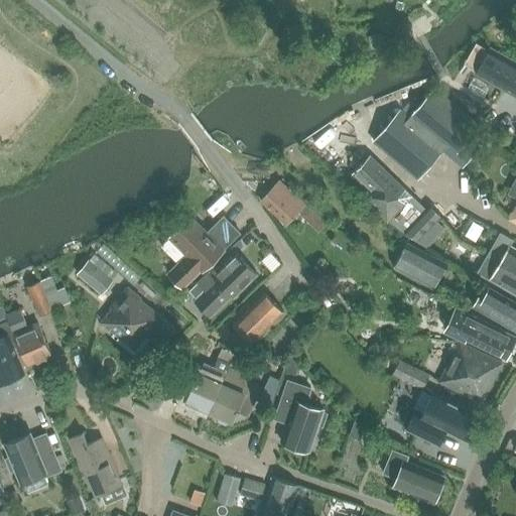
[(515,62),(491,48),(476,74),(515,96),(515,62)]
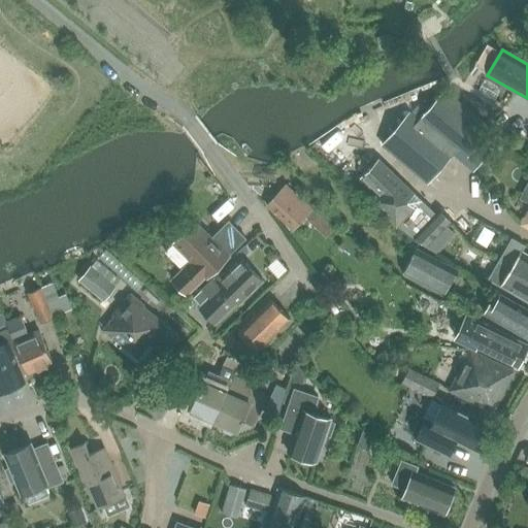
[(463,160),(475,144),(490,128),(444,90),(420,120),(410,111),(383,144),(427,183),(454,152),(463,160)]
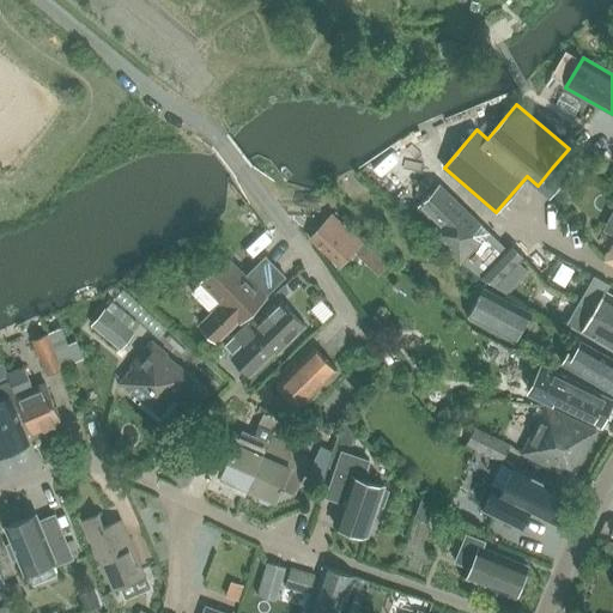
[(552,168),(538,186),(551,198),(565,180),(552,168)]
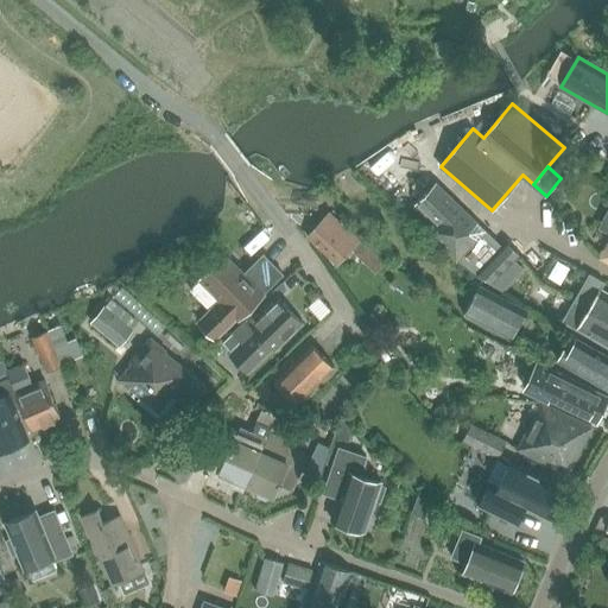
[(415,204),(432,221),(423,232),(456,264),(460,260),(474,276),(483,266),(488,271),(483,277),(489,284),(514,258),(485,230),(435,183),(415,204)]
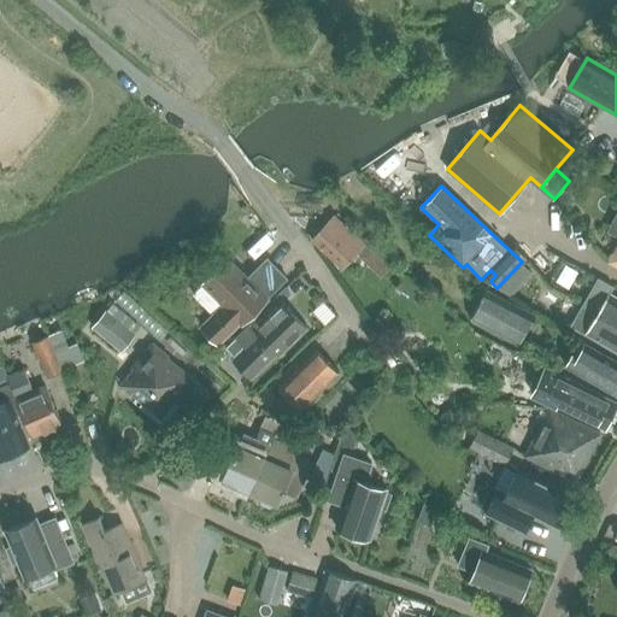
[(354,254),(364,245),(333,216),(310,241),(341,270),(354,254)]
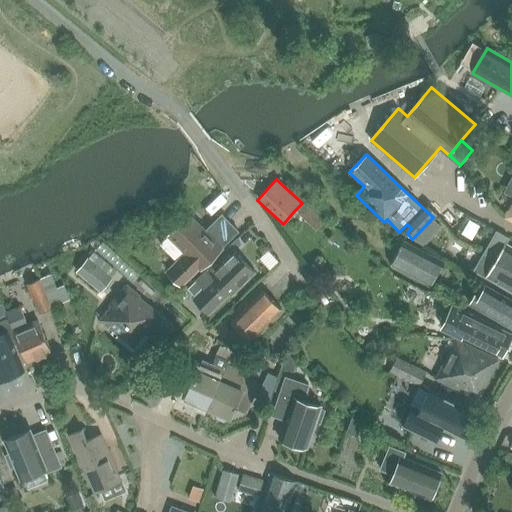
[(511,219),(511,202),(508,210),(506,210),(503,215),(511,219)]
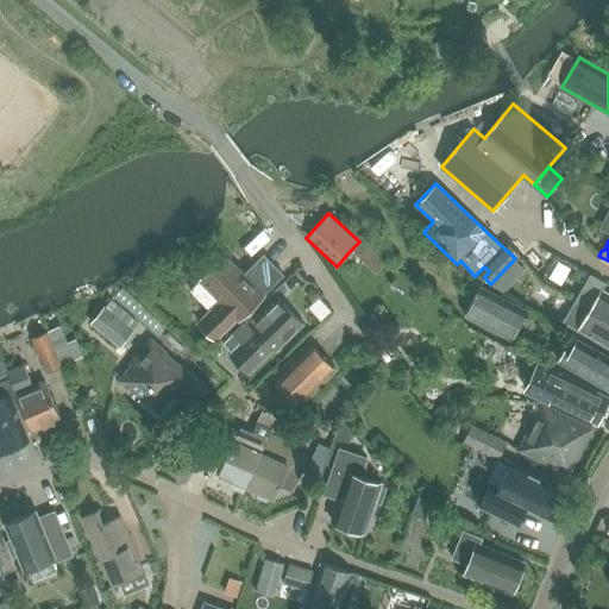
[(359,242),(350,251),(363,263),(372,252),(359,242)]
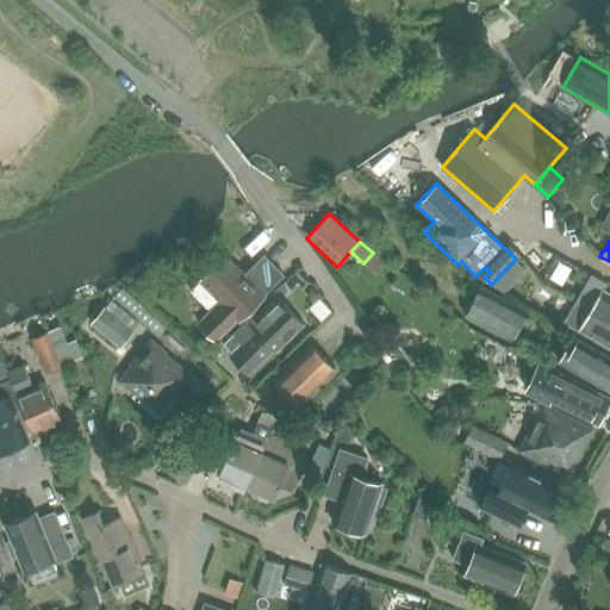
[(284,277),(263,255),(244,274),(228,256),(191,291),(210,312),(200,322),(216,340),(244,313),(251,306),(253,309),(266,296),(265,294),(284,277)]
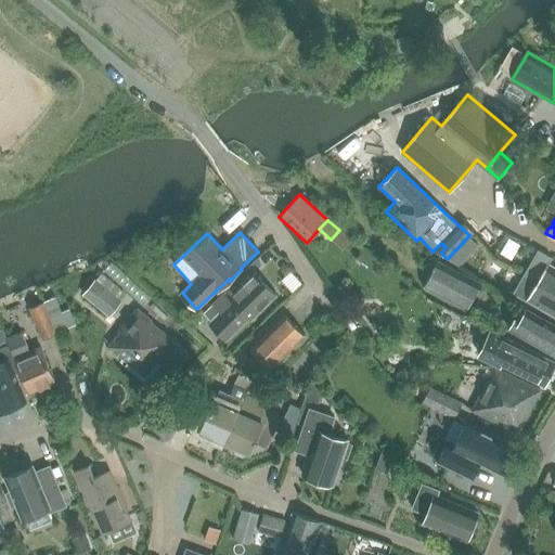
[(539,250),(525,274),(554,292),(554,267),(551,265),(554,259),(539,250)]
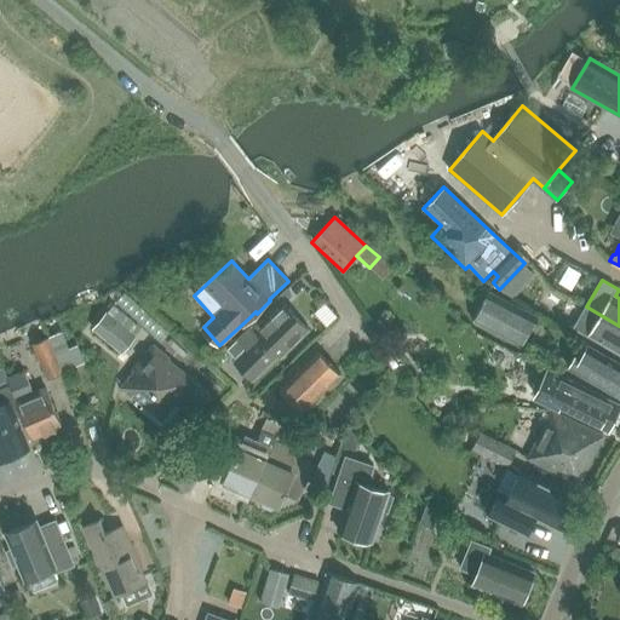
[(521,348),(538,317),(489,292),(472,322),(520,346),(521,348)]
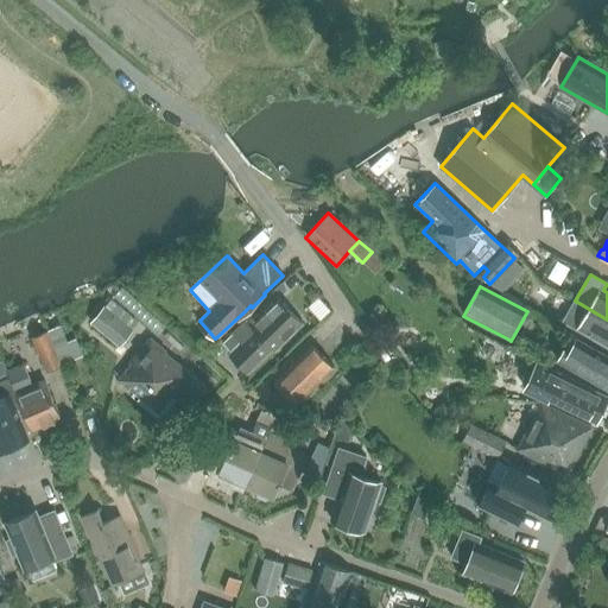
[(278,348),(303,324),(280,301),(258,322),(252,328),(246,323),(223,344),(232,353),(229,355),(247,372),(271,349),(278,348)]
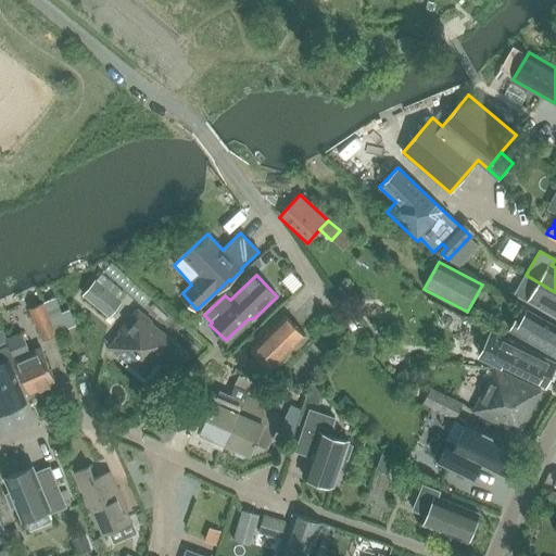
[(555,292),(526,275),(515,293),(530,302),(555,317),(555,292)]
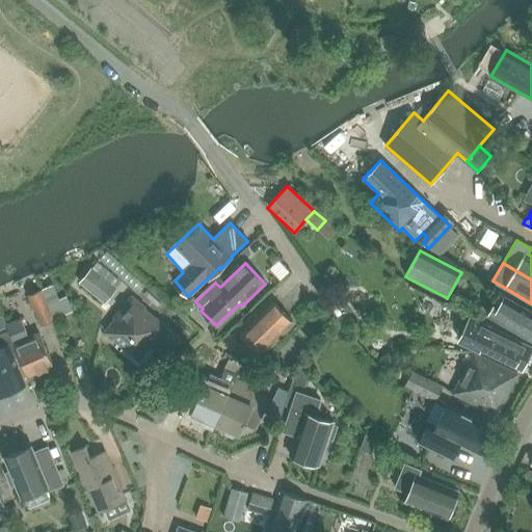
[(103,304),(114,290),(90,270),(79,284),(103,304)]
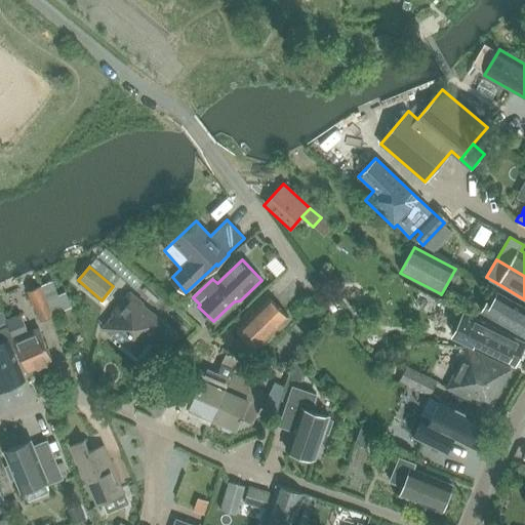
[(215,271),(210,276),(212,279),(217,283),(223,278),(215,271)]
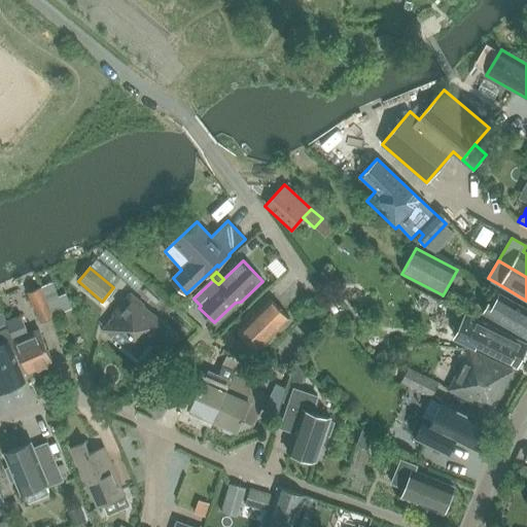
[(50,283),(41,287),(53,316),(63,312),(50,283)]
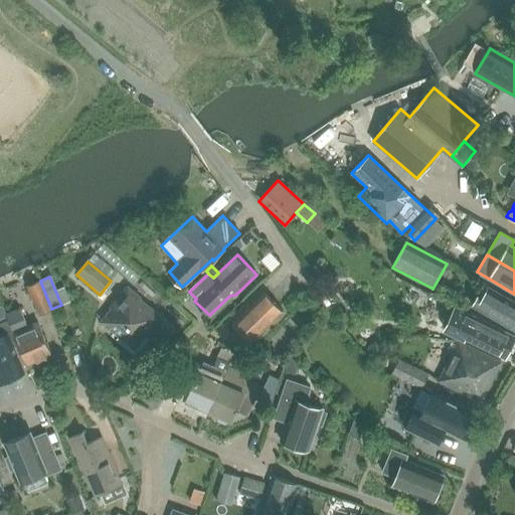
[(38,314),(51,309),(40,281),(27,286),(38,314)]
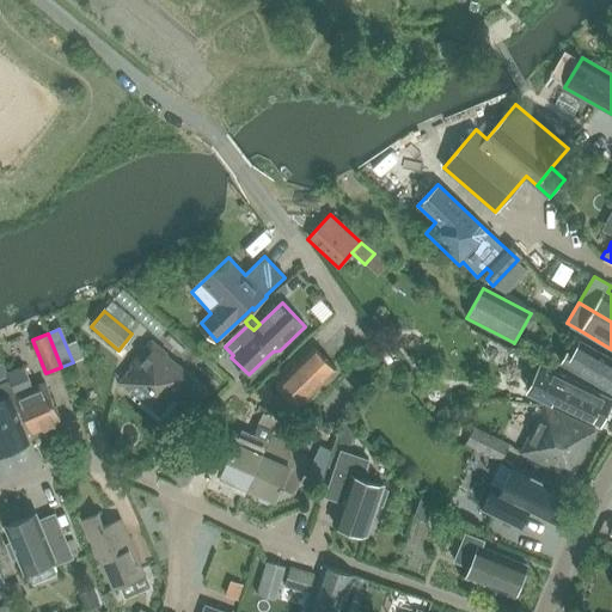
[(611,359),(579,340),(576,344),(570,341),(564,350),(565,352),(560,362),(611,392),(611,359)]
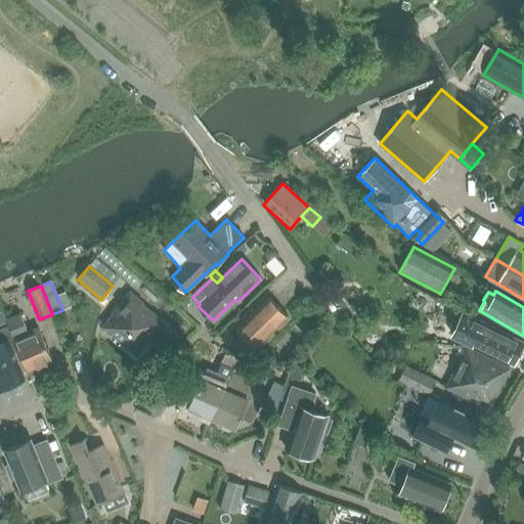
[(136,363),(150,346),(144,341),(158,323),(138,307),(140,305),(129,295),(112,316),(114,318),(105,328),(122,341),(117,347),(136,363)]
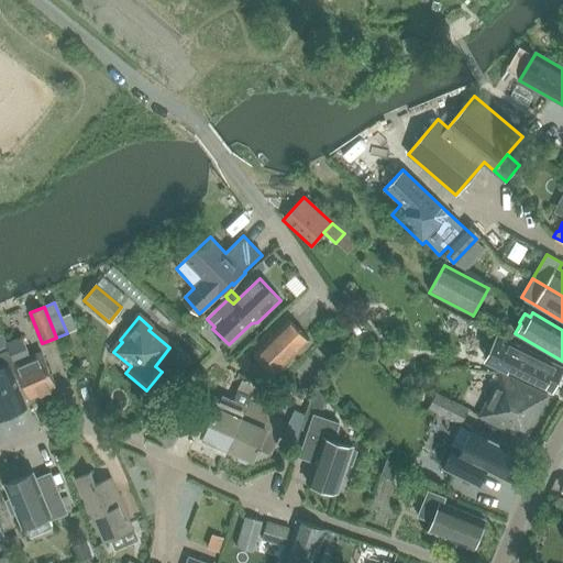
[(273,375),(308,340),(288,320),(253,354),(273,375)]
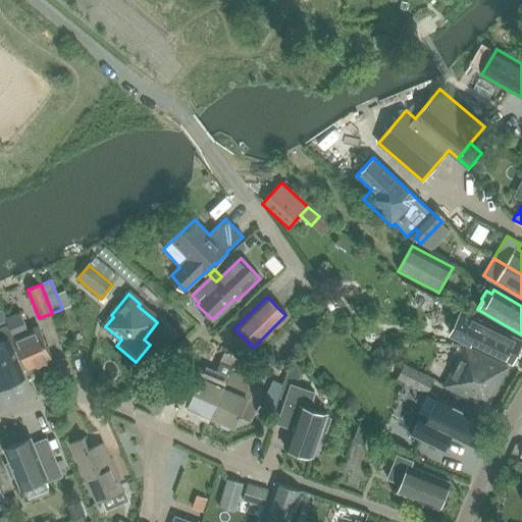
[(0,386),(24,376),(14,353),(18,351),(7,324),(1,310),(0,310),(0,386)]
